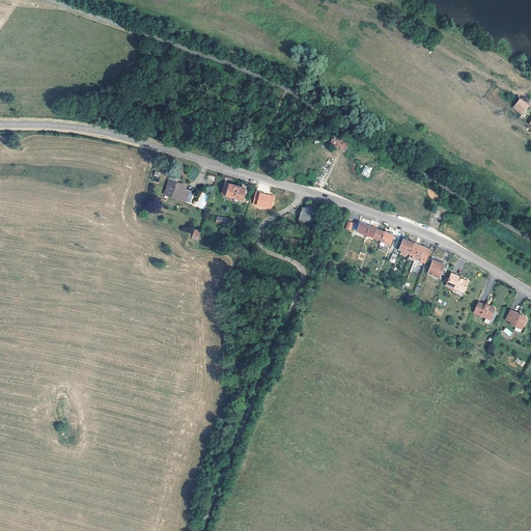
[(520,98),(512,107),(522,114),(530,105),(520,98)]
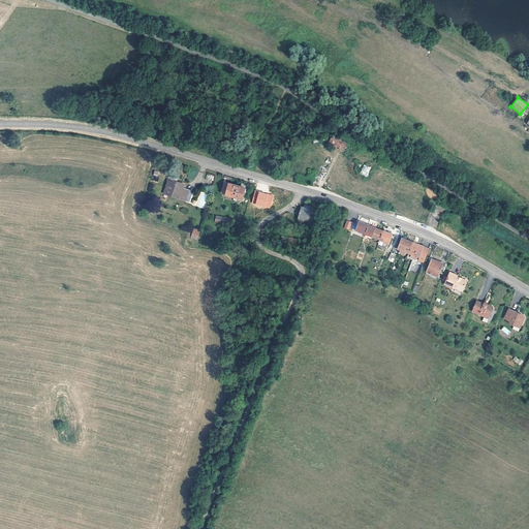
[(332,137),(331,138),(336,142),(338,135),(335,133),(334,135),(330,135),(332,137)]
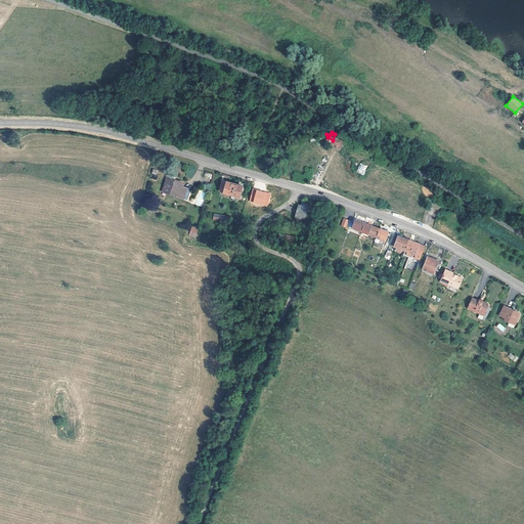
[(363,175),(367,166),(360,163),(356,172),(363,175)]
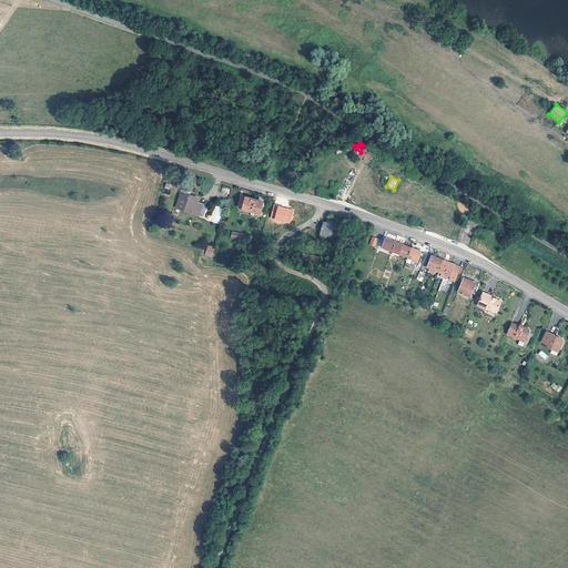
[(200,198),(191,195),(191,198),(182,194),(178,209),(200,215),(204,204),(199,203),(200,198)]
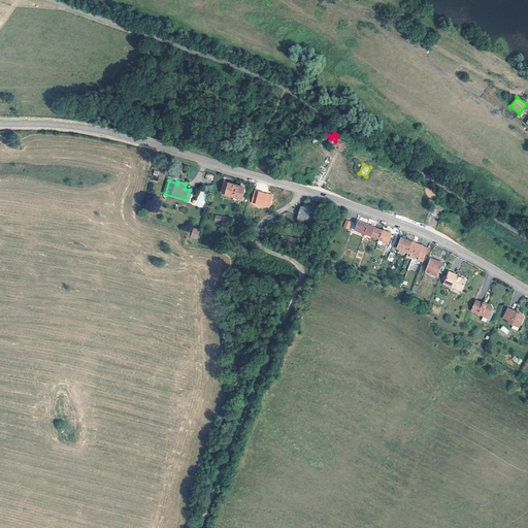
[(222,194),(235,197),(242,199),(245,188),(238,186),(229,184),(229,187),(224,186),(222,194)]
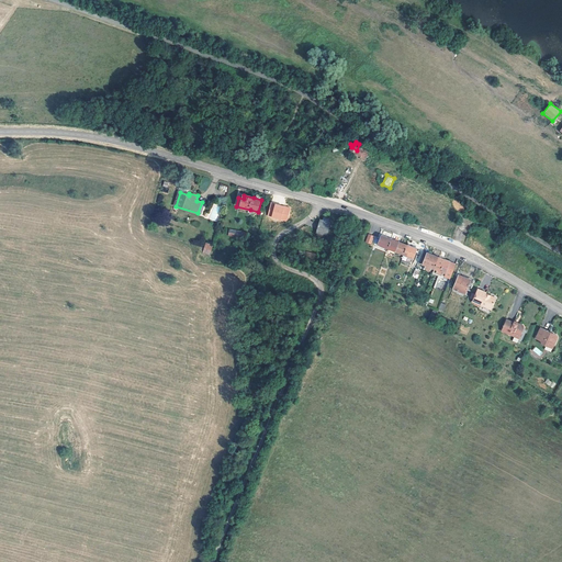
[(271,202),(267,216),(287,222),(291,208),(271,202)]
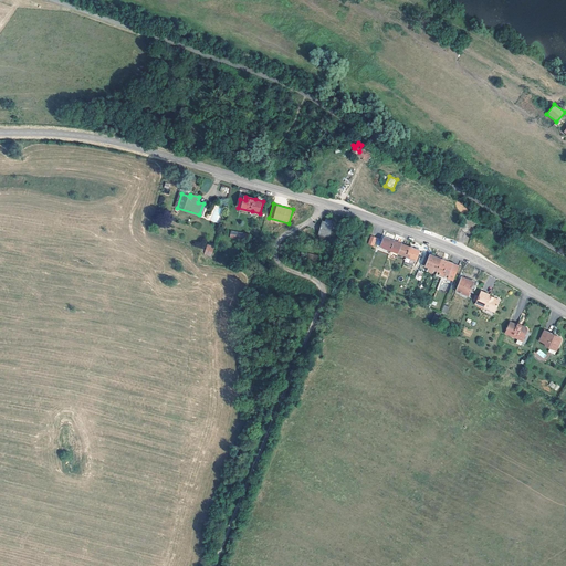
[(217,222),(222,208),(216,205),(210,220),(217,222)]
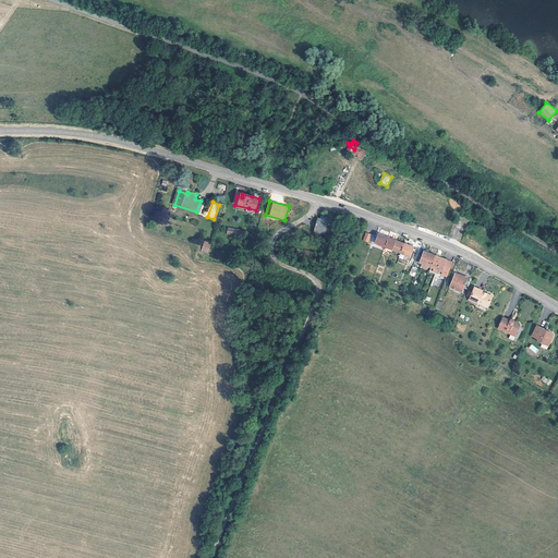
[(322,219),(318,218),(313,233),(325,237),(329,220),(327,220),(328,217),(323,215),(322,219)]
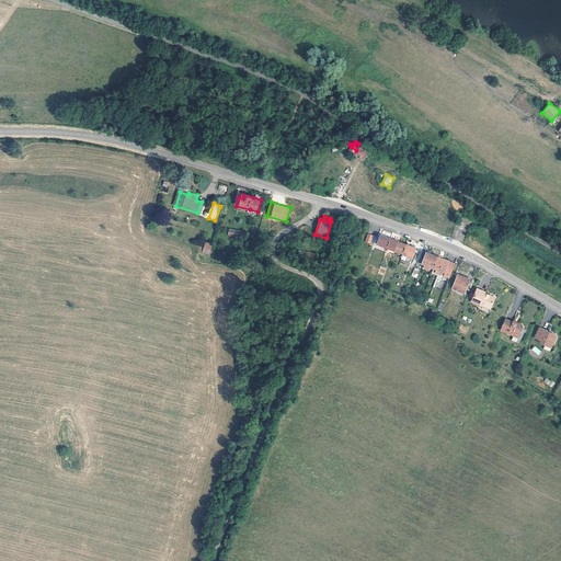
[(241,236),(243,237),(249,238),(250,232),(244,231),(230,228),(229,233),(237,236),(237,239),(240,240),(241,236)]
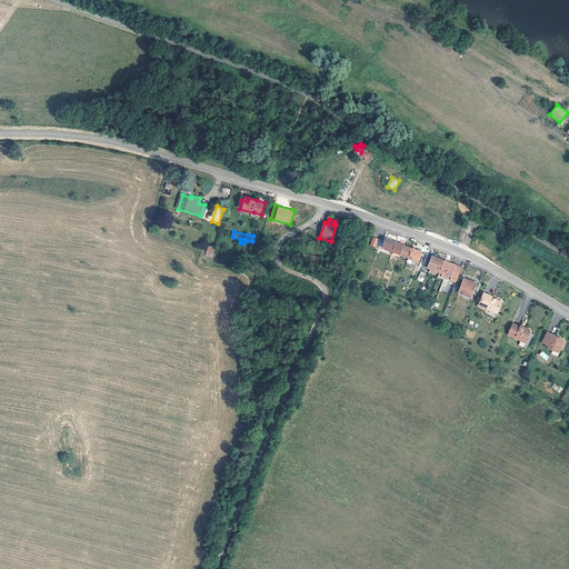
[(383,247),(393,251),(397,241),(388,237),(383,247)]
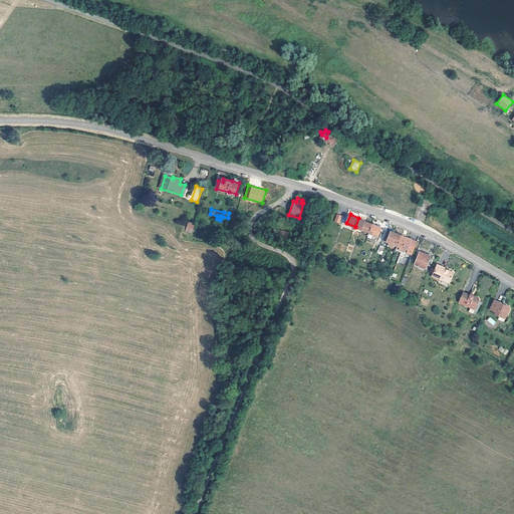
[(355,227),(362,230),(365,221),(358,218),(355,227)]
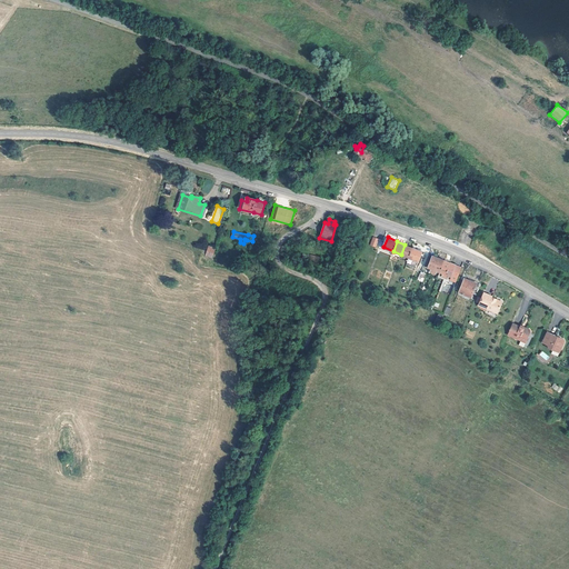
[(205,256),(212,258),(216,248),(208,245),(205,256)]
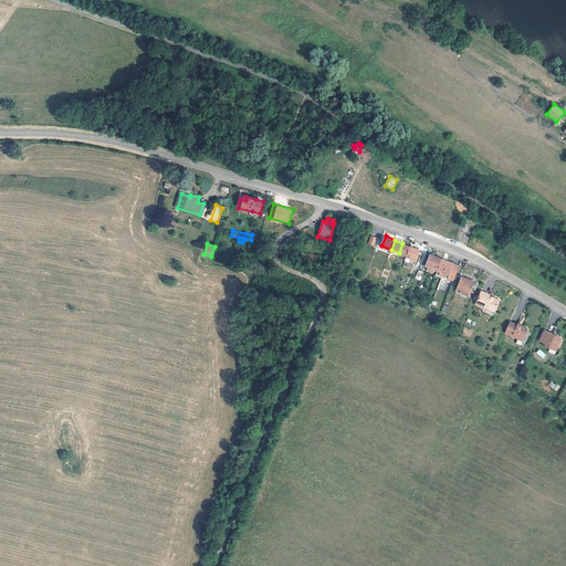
[(399,253),(406,255),(410,245),(402,243),(399,253)]
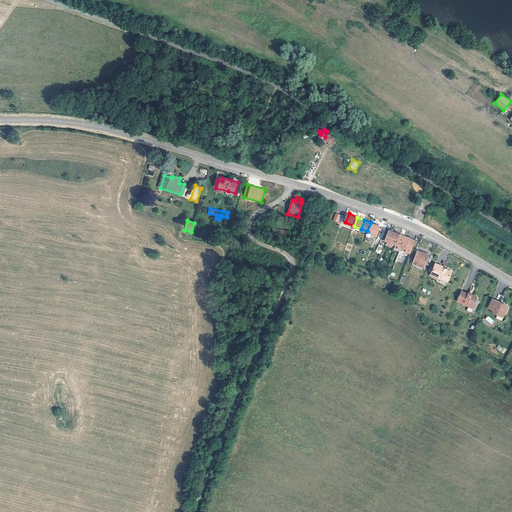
[(371,222),(367,231),(377,235),(381,226),(371,222)]
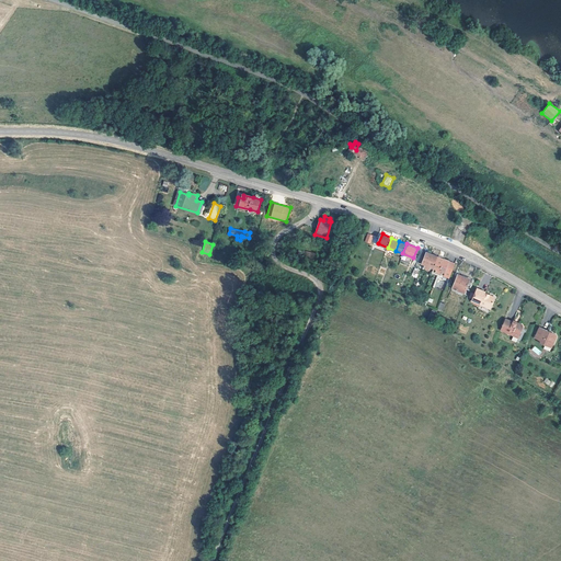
[(416,256),(421,259),(424,260),(427,252),(423,251),(420,249),(416,256)]
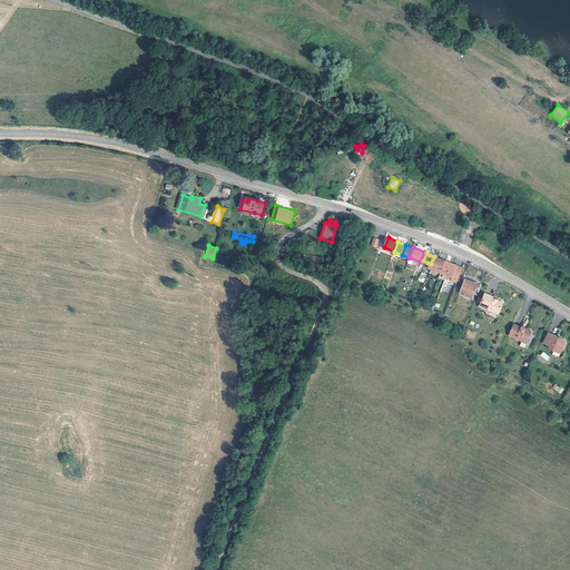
[(432,271),(434,273),(440,258),(434,256),(431,264),(429,267),(432,268),(432,271)]
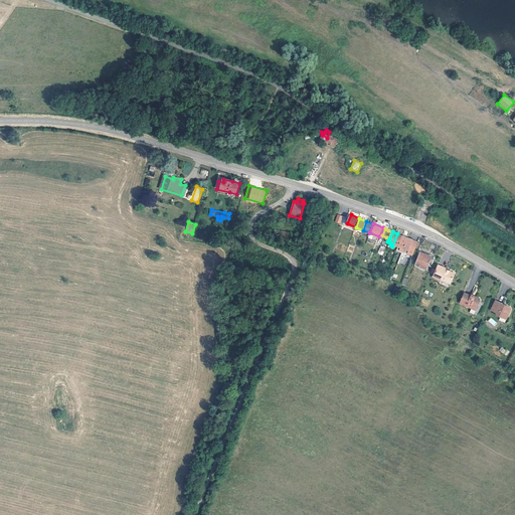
[(395,244),(398,246),(402,235),(397,233),(392,246),(394,246),(395,244)]
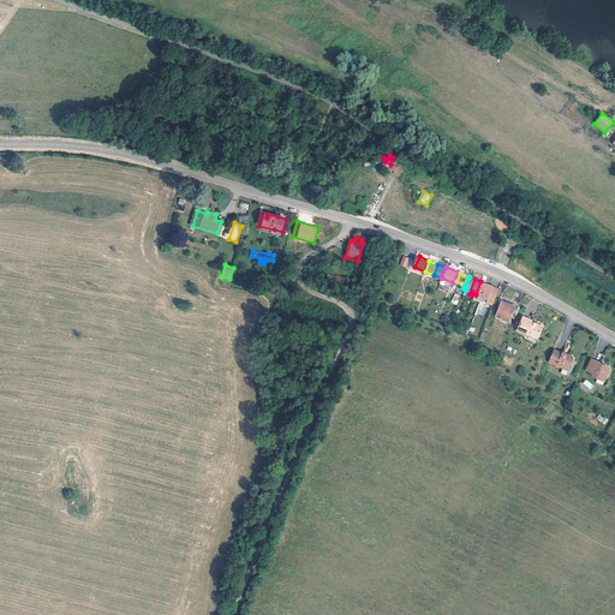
[(478,298),(481,299),(487,285),(481,281),(476,294),(479,296),(478,298)]
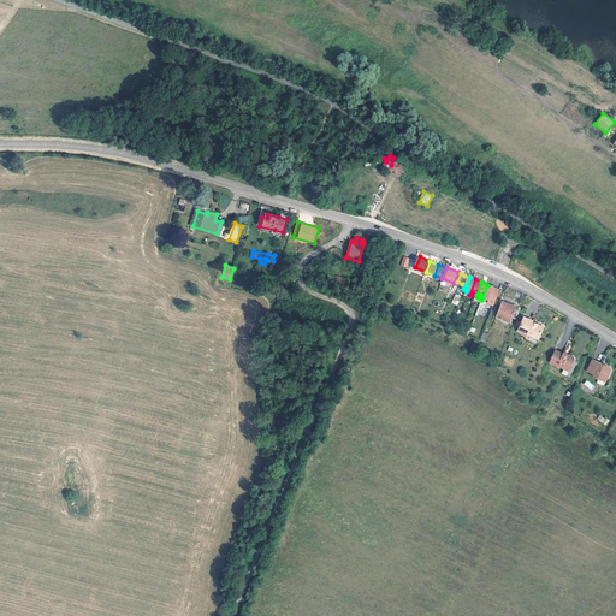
[(499,290),(487,285),(481,300),(485,301),(486,298),(489,300),(487,302),(495,304),(499,290)]
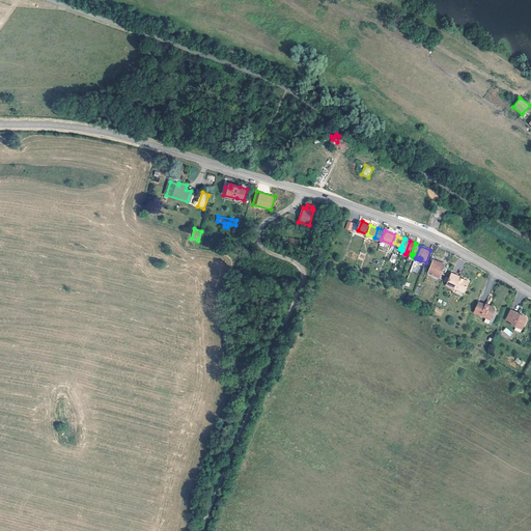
[(432,259),(427,272),(440,277),(445,264),(432,259)]
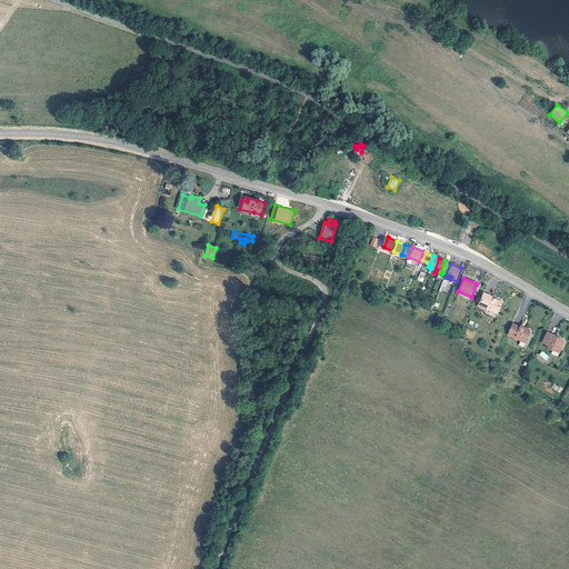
[(492,295),(483,291),(478,305),(496,311),(500,300),(495,298),(491,297),(492,295)]
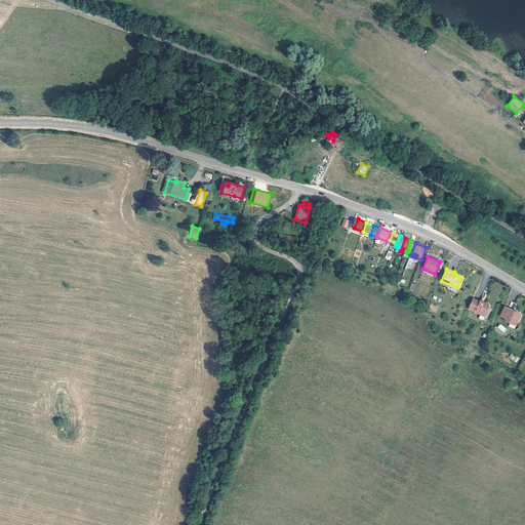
[(472,297),(467,308),(479,313),(480,312),(484,314),(488,305),(487,303),(482,300),(482,301),(478,300),(472,297)]
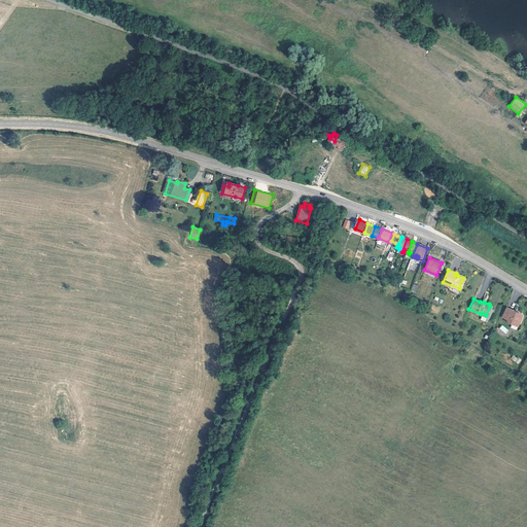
[(432,305),(430,311),(438,314),(441,307),(432,305)]
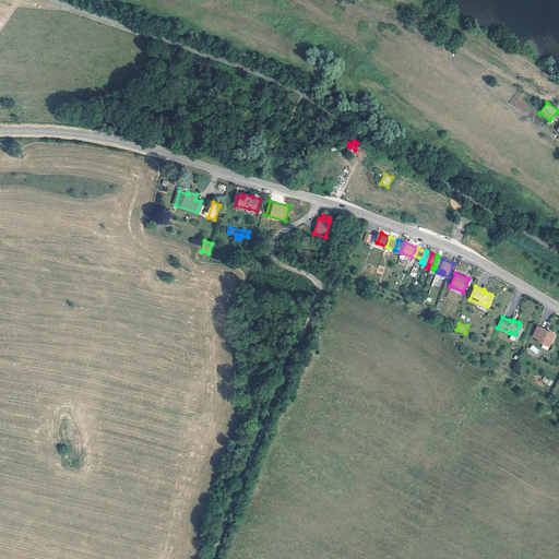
[(545,342),(549,344),(552,336),(554,334),(552,332),(549,331),(547,331),(544,330),(545,329),(537,324),(532,335),(539,339),(538,341),(543,343),(545,342)]
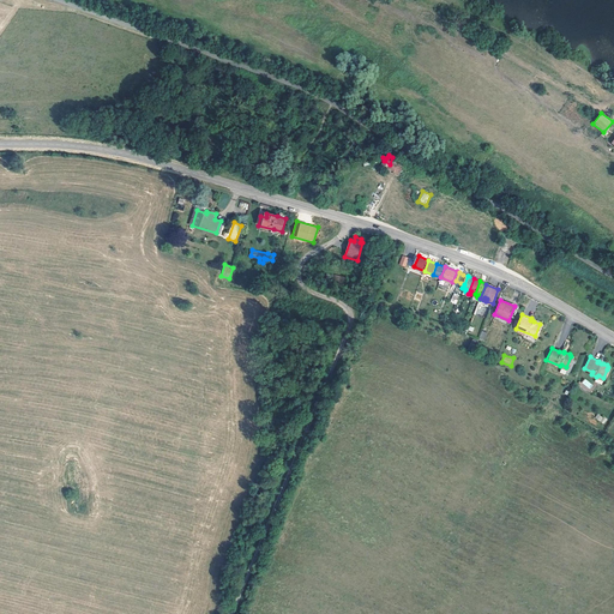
[(585,386),(584,389),(588,391),(593,385),(585,378),(581,383),(585,386)]
